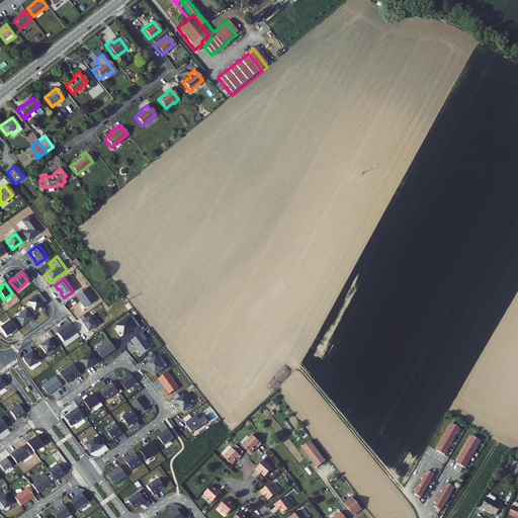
[(38,294),(27,304),(33,312),(46,303),(38,294)]
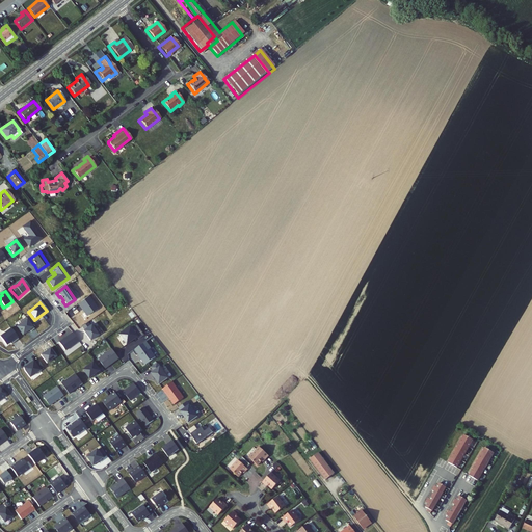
[(16,327),(22,336),(29,331),(30,333),(34,330),(25,318),(19,323),(20,324),(16,327)]
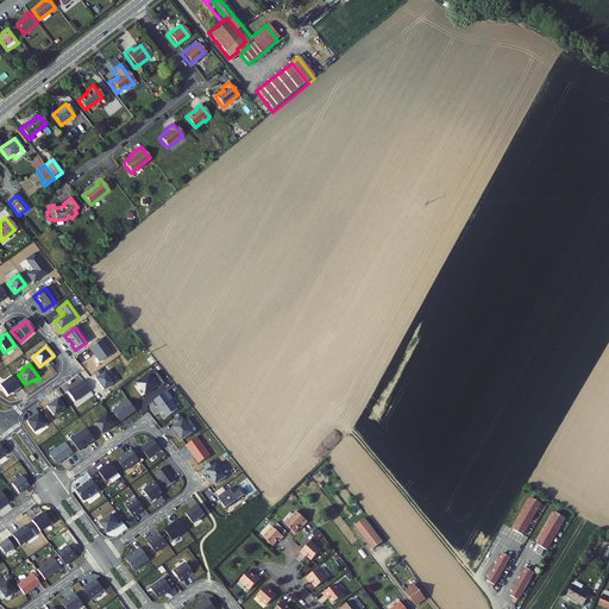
[(94,380),(102,391),(112,384),(104,374),(102,375),(99,370),(93,375),(95,380),(94,380)]
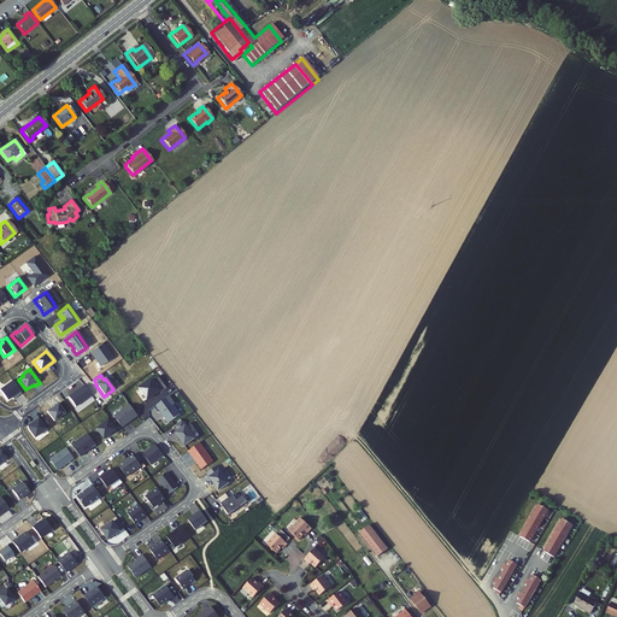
[(139,391),(146,403),(158,394),(160,395),(166,391),(158,380),(152,383),(151,382),(139,391)]
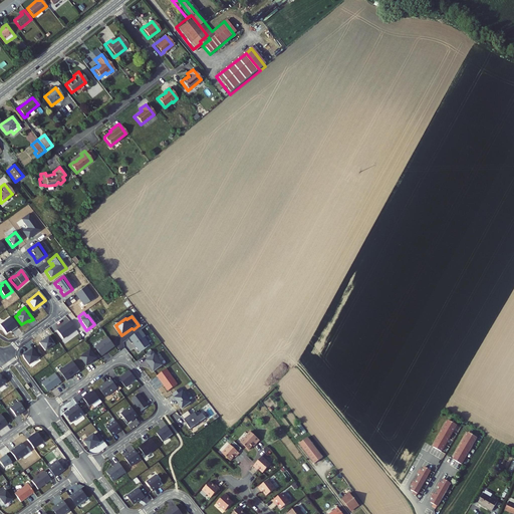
[(0,325),(0,327),(5,335),(9,332),(12,329),(14,331),(17,329),(9,318),(0,325)]
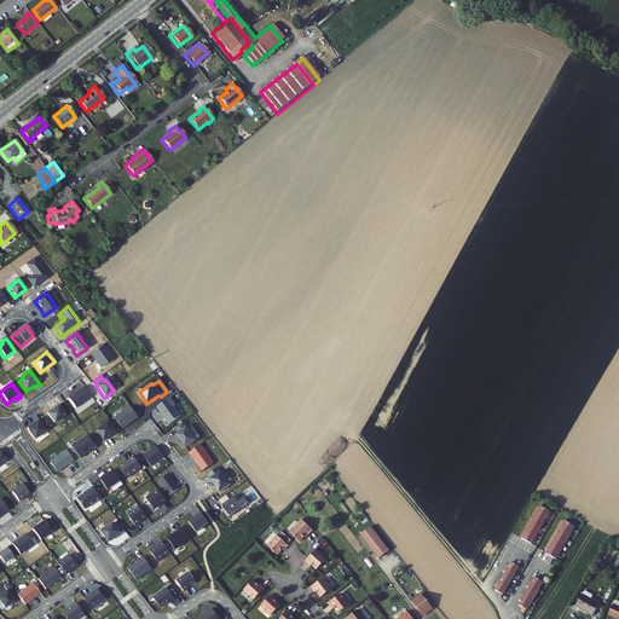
[(84,388),(68,399),(75,409),(91,398),(84,388)]
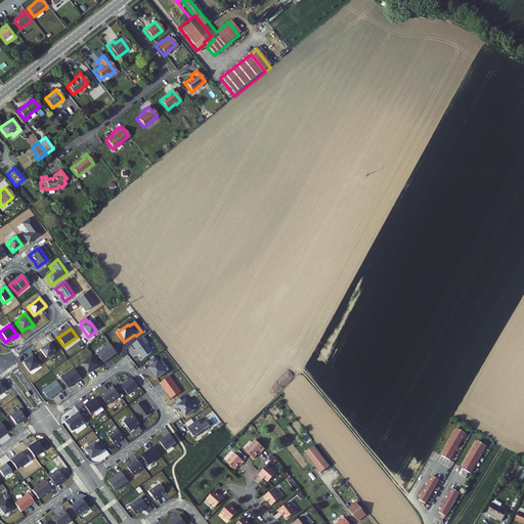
[(148,346),(143,339),(130,348),(133,352),(135,351),(142,361),(153,354),(146,346),(148,346)]
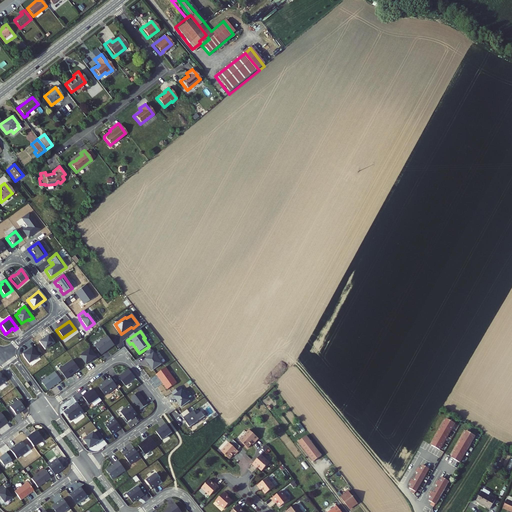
[(107,338),(94,348),(101,357),(114,347),(107,338)]
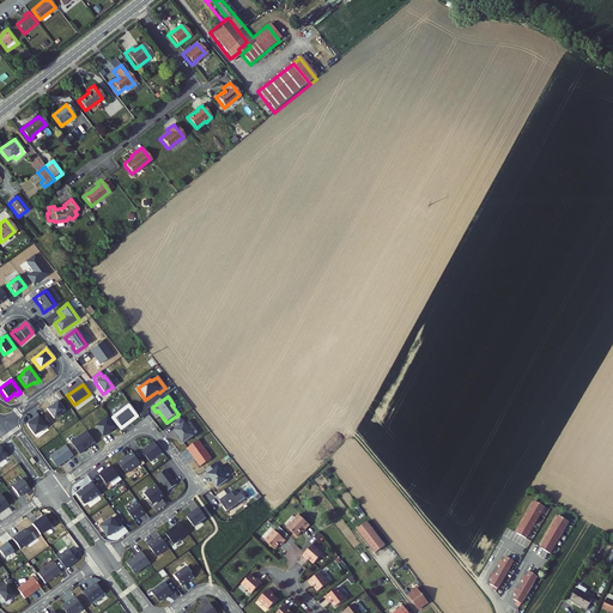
[(103,437),(115,425),(105,414),(92,426),(103,437)]
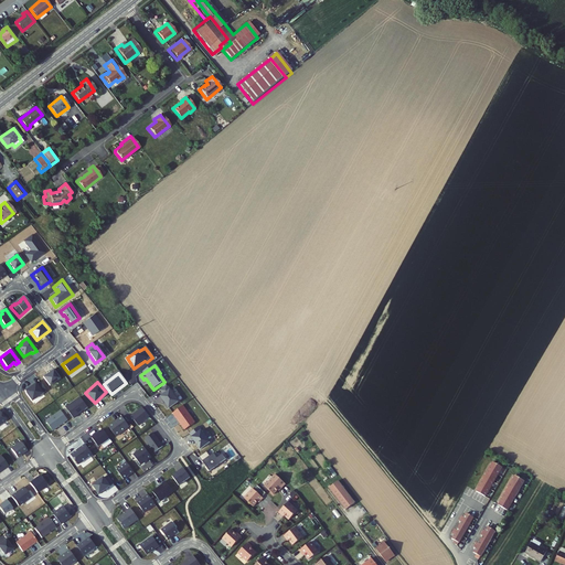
[(31,403),(45,392),(40,384),(36,387),(34,384),(31,387),(29,390),(29,388),(24,392),(25,395),(31,403)]
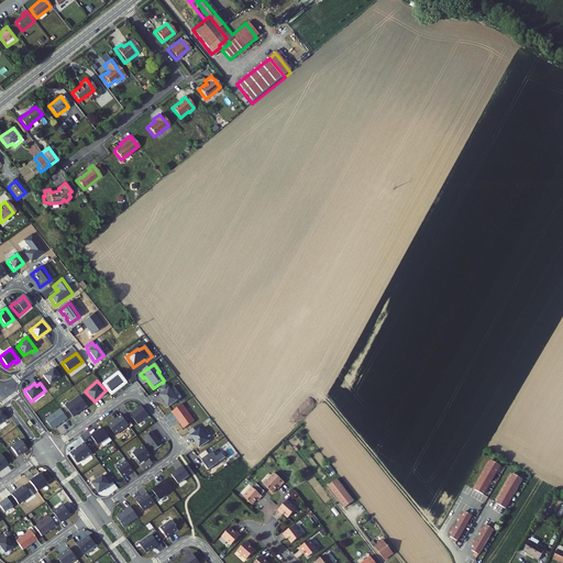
[(177,403),(165,386),(158,390),(162,396),(158,398),(167,409),(177,403)]
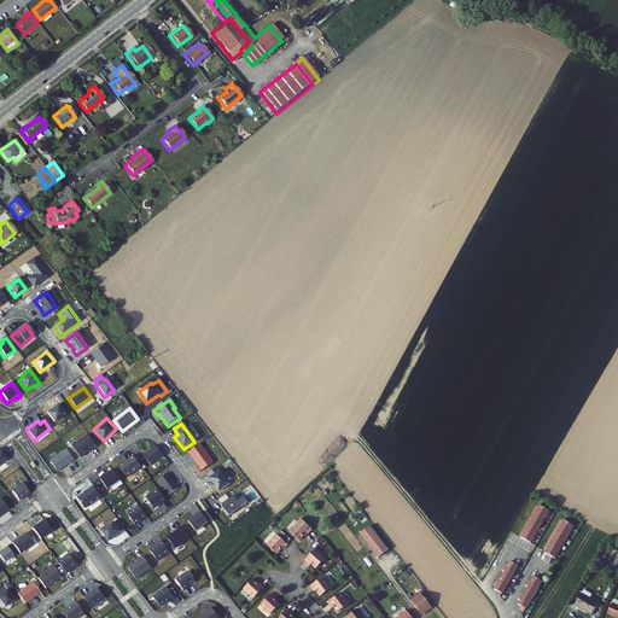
[(87,437),(71,448),(80,460),(92,452),(97,449),(87,437)]
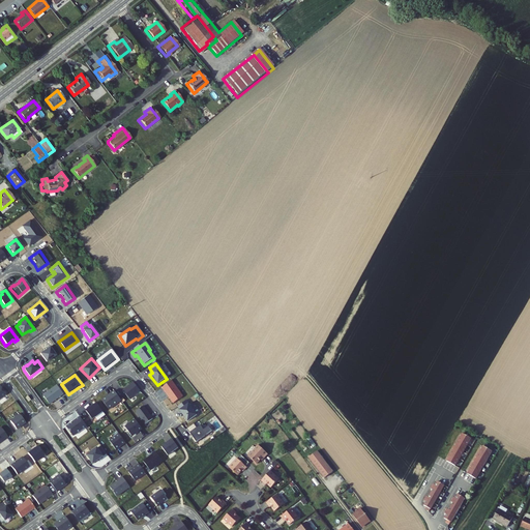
[(182,399),(171,383),(162,389),(168,399),(168,400),(172,406),(182,399)]
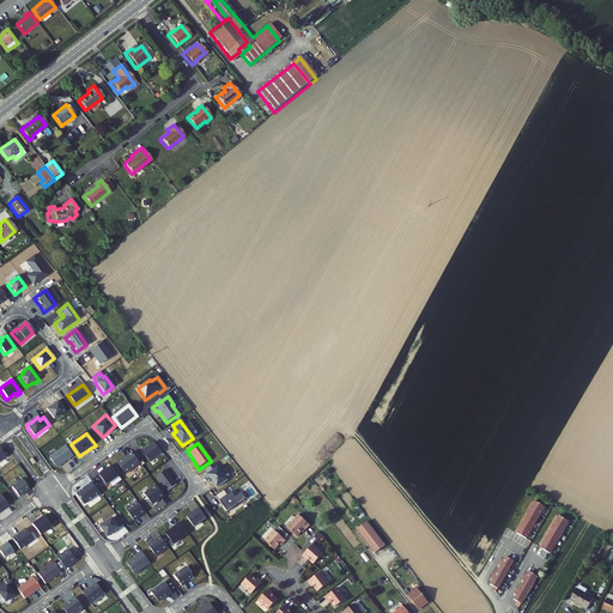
[(153,444),(141,454),(150,465),(162,455),(153,444)]
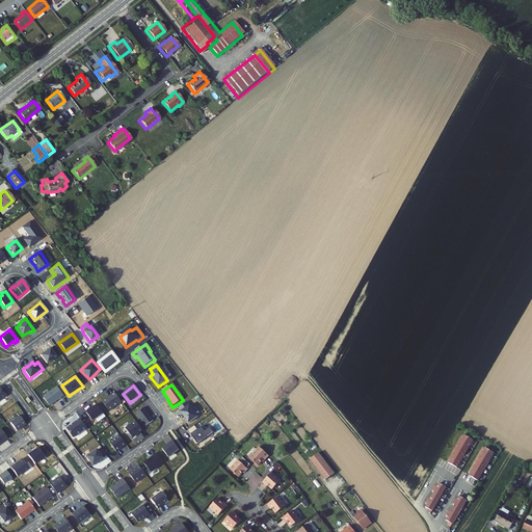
[(57,388),(43,398),(50,407),(63,397),(57,388)]
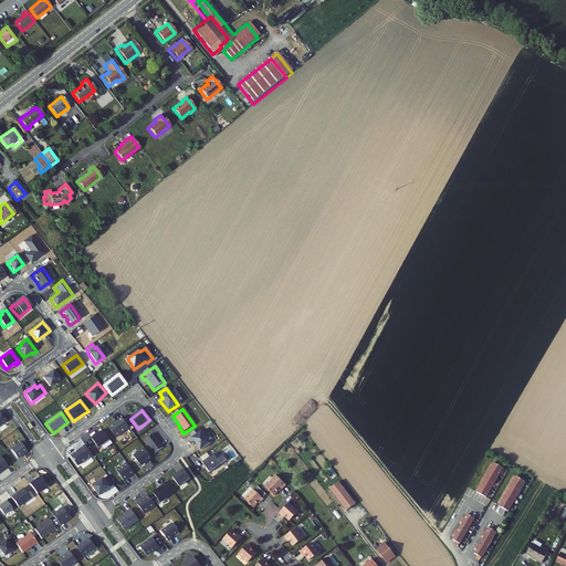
[(115,426),(115,425),(108,429),(115,439),(128,430),(122,420),(117,422),(118,423),(115,426)]
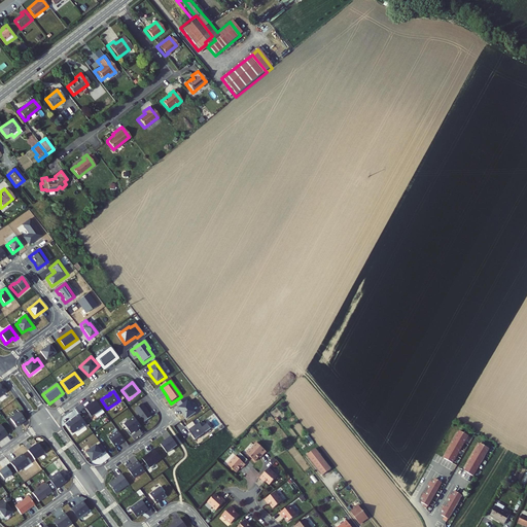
[(186,397),(175,405),(185,419),(196,412),(186,397)]
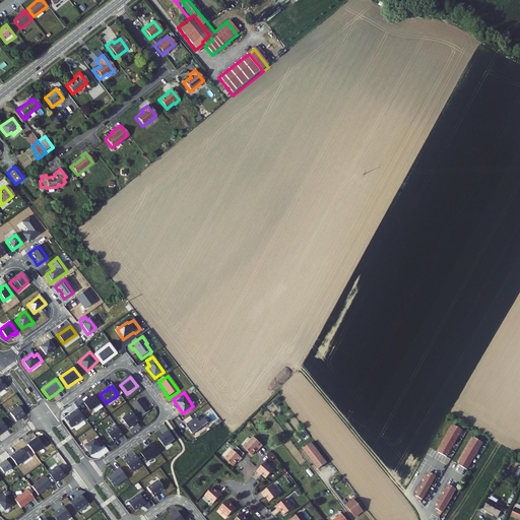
[(101,406),(94,397),(84,405),(90,413),(101,406)]
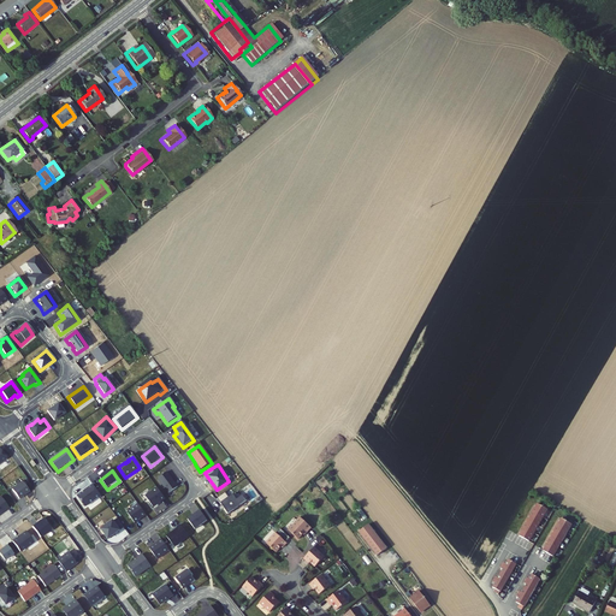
[(165,472),(157,479),(167,493),(176,487),(165,472)]
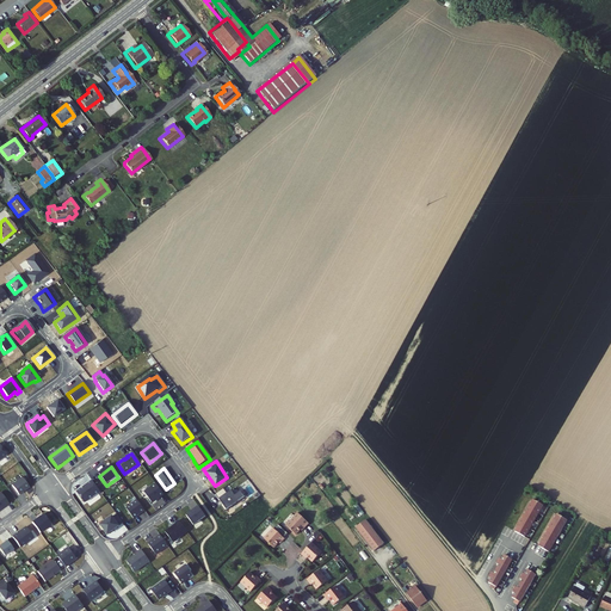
[(30,489),(23,479),(12,487),(19,497),(30,489)]
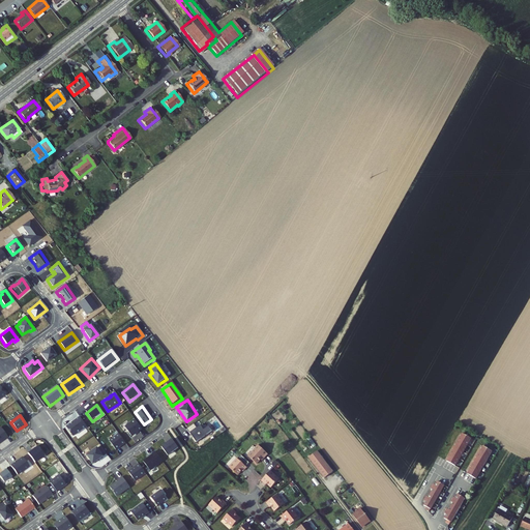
[(81,416),(66,424),(72,435),(87,427),(81,416)]
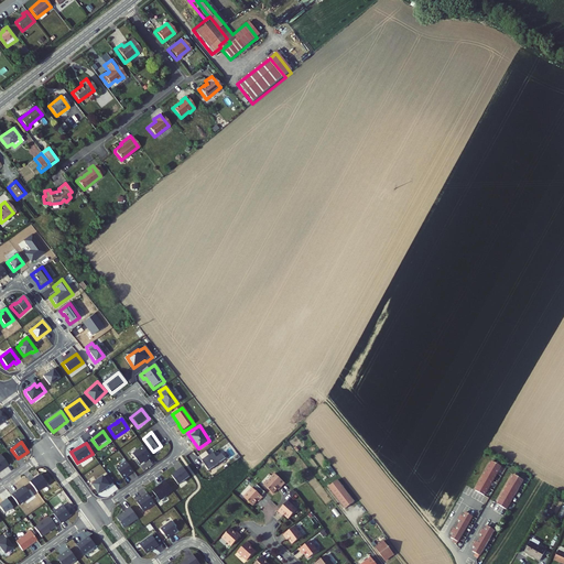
[(139,466),(145,461),(147,461),(150,458),(143,448),(132,456),(139,466)]
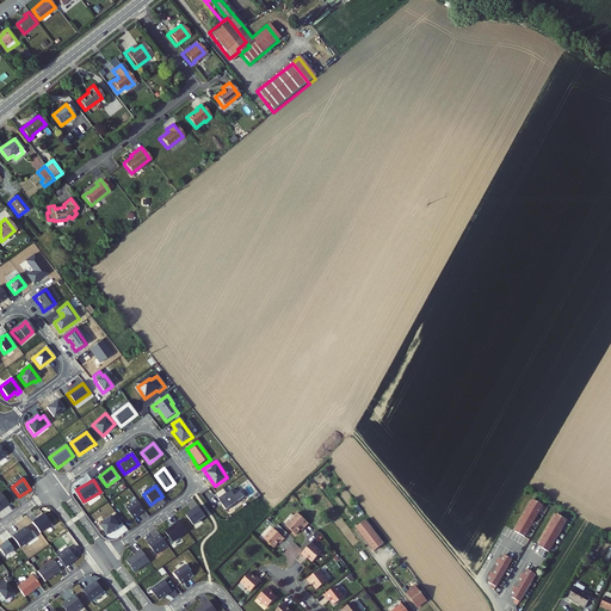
[(232,492),(226,495),(222,491),(214,497),(221,506),(220,507),(223,513),(244,499),(239,493),(235,497),(232,492)]
